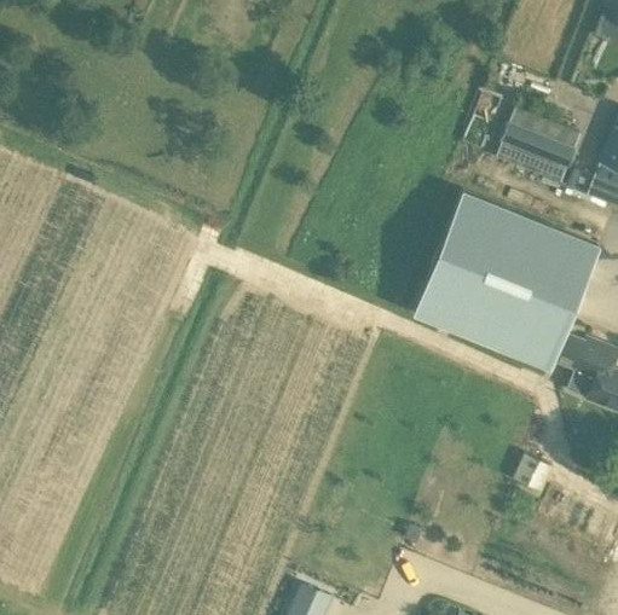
[(581,133),(515,106),(502,140),(567,167),(581,133)]
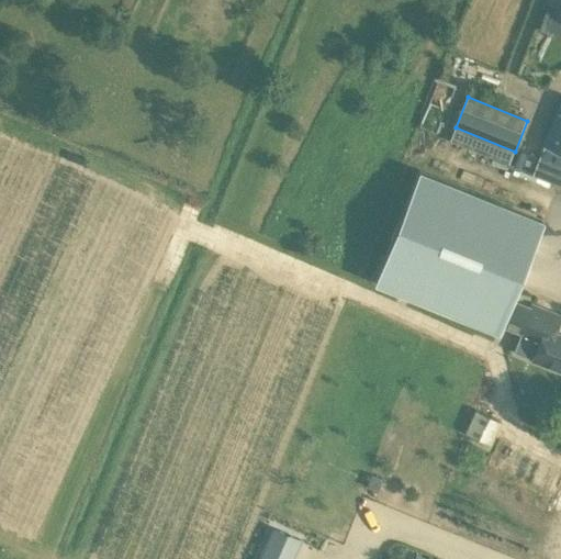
[(560,104),(545,146),(560,153),(560,104)]
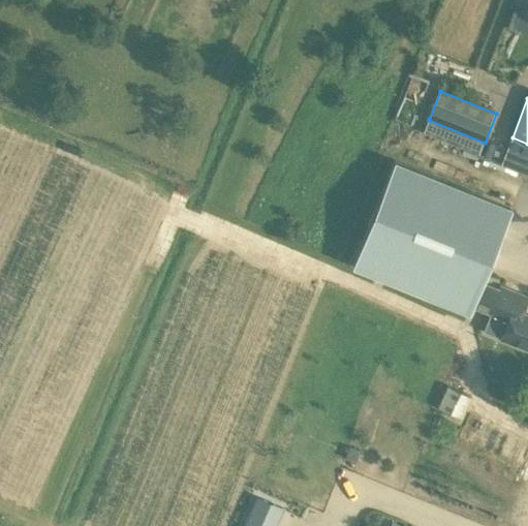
[(511,211),(396,165),(353,270),(469,316),(473,308),(484,282),(511,211)]
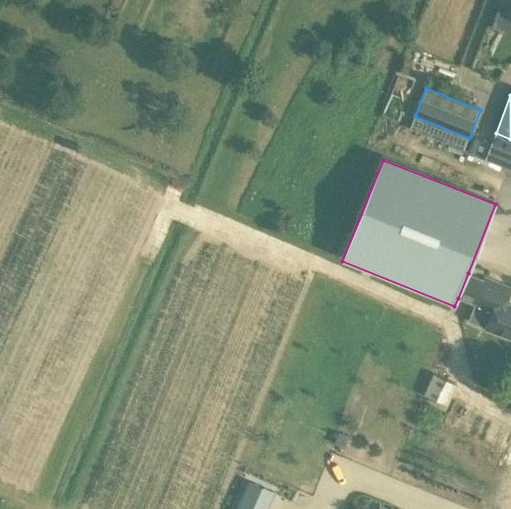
[(510,308),(504,305),(510,291),(468,273),(458,298),(492,312),(485,330),(510,340),(510,308)]
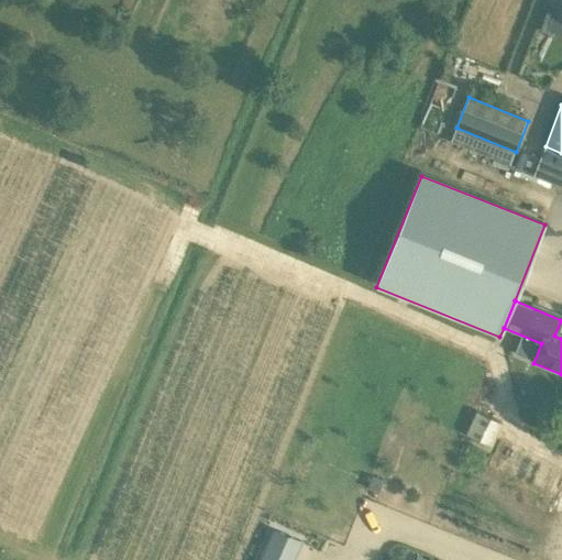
[(491,449),(502,426),(476,414),(465,437),(491,449)]
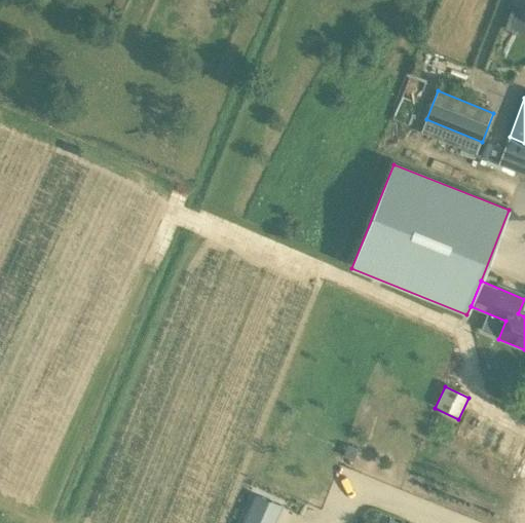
[(275,522),(283,508),(256,495),(253,502),(244,522),(275,522)]
